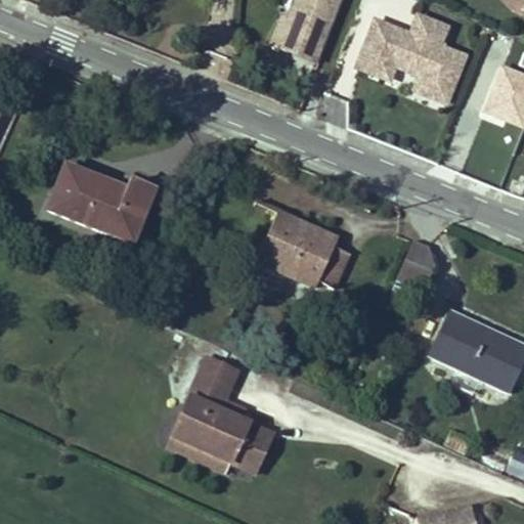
[(333,16),(337,0),(300,0),(295,18),(285,15),(275,44),(293,49),(301,23),(320,29),(324,14),(333,16)]
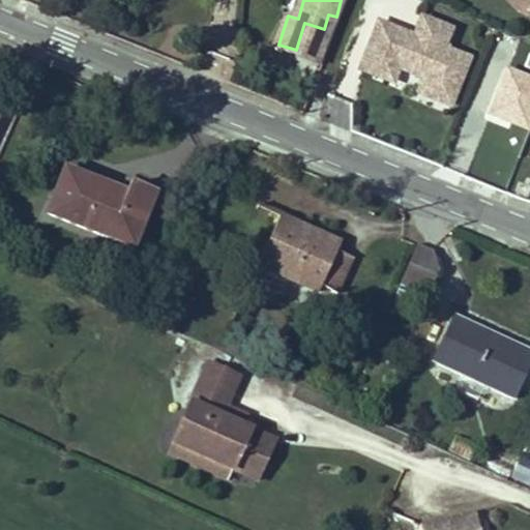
[(292,0),(288,16),(298,19),(303,0),(292,0)]
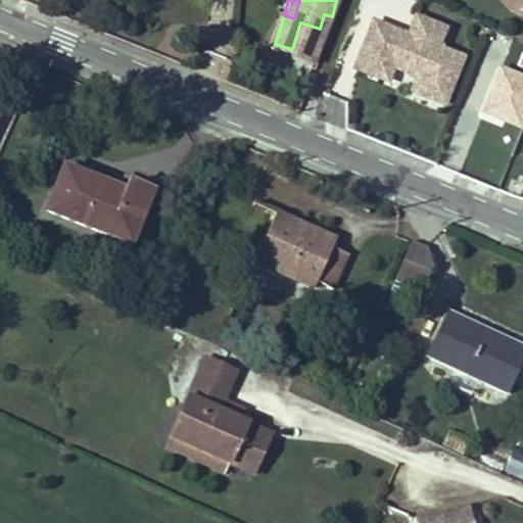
[(319,57),(332,16),(324,14),(320,29),(300,22),(292,49),(319,57)]
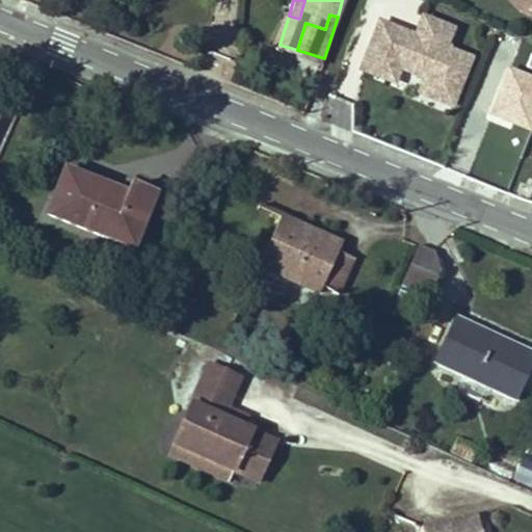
[(452,106),(471,59),(445,49),(452,29),(423,18),(416,37),(380,23),(362,70),(394,83),(399,69),(425,78),(420,92),(452,106)]
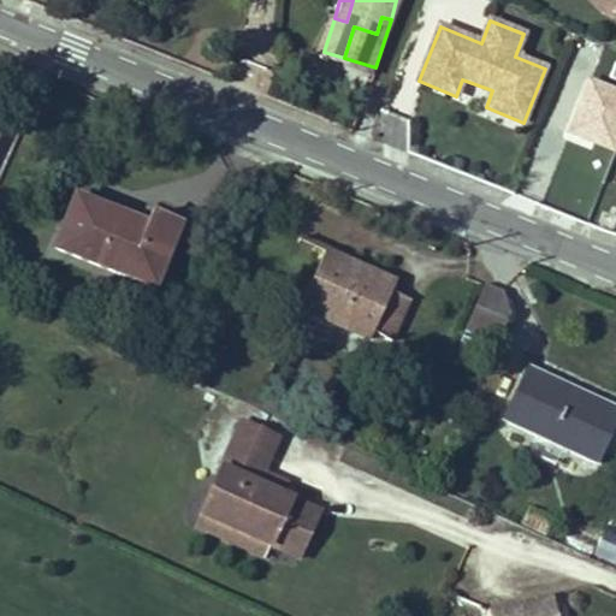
[(615,152),(615,147),(615,93),(586,82),(567,134),(615,152)]
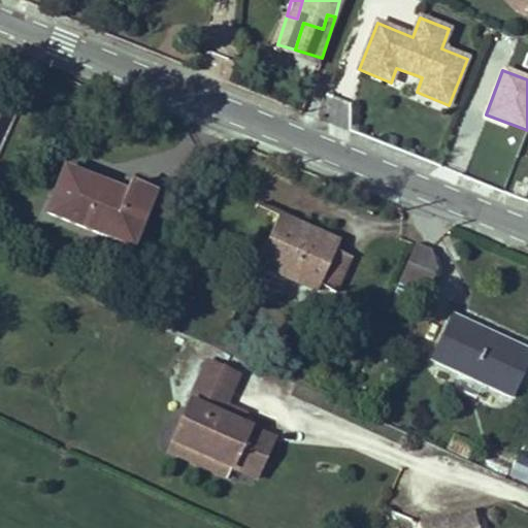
[(65,170),(47,215),(132,248),(153,194),(128,184),(125,194),(65,170)]
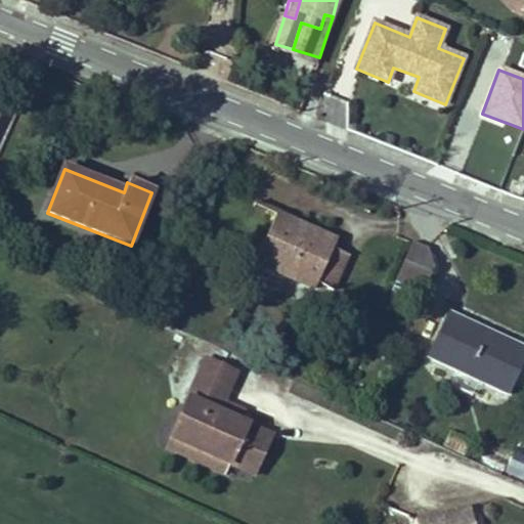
[(336,242),(276,215),(255,262),(314,289),(316,284),(333,291),(349,256),(333,249),(336,242)]
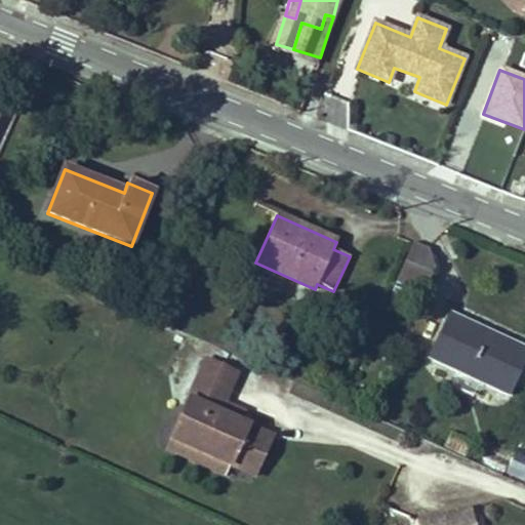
[(405,259),(432,272),(428,249),(413,243),(405,259)]
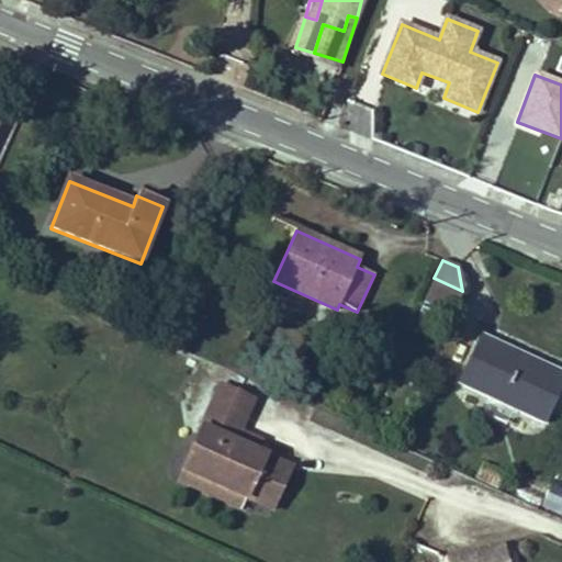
[(452,315),(462,291),(434,278),(424,303),(452,315)]
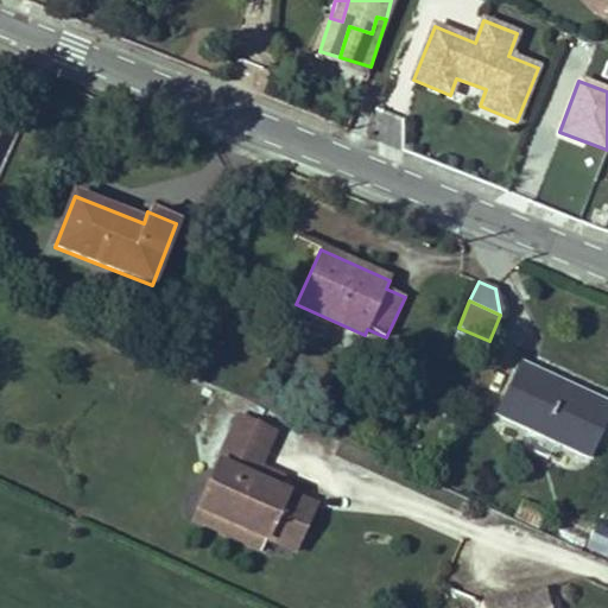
[(590,457),(607,418),(607,403),(520,362),(496,415),(524,428),(546,437),(590,457)]
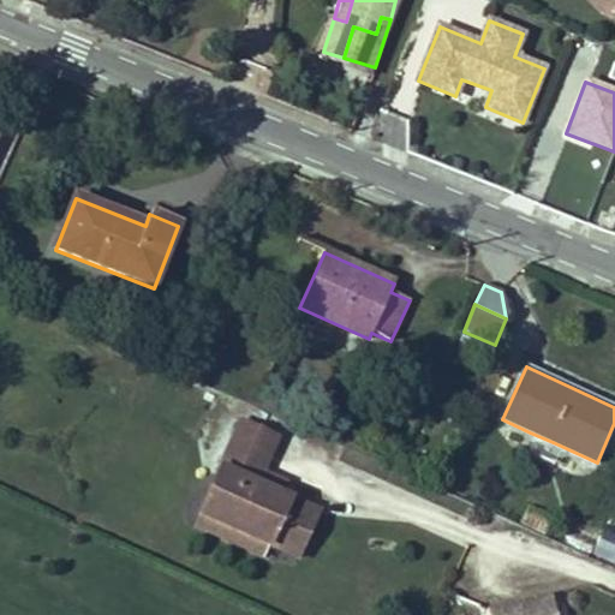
[(276,439),(240,423),(199,515),(269,547),(273,538),(302,550),(318,512),(280,495),(256,484),(261,473),(276,439)]
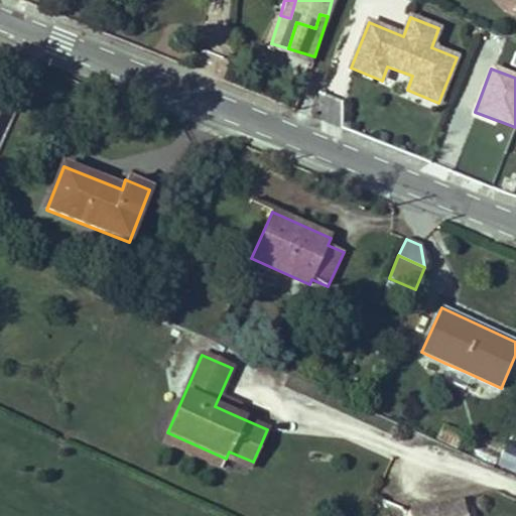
[(464,371),(444,363),(437,378),(457,387),(464,371)]
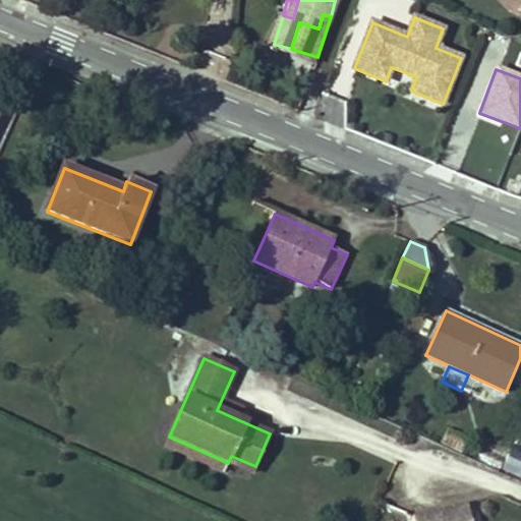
[(241,410),(221,401),(217,410),(237,419),(241,410)]
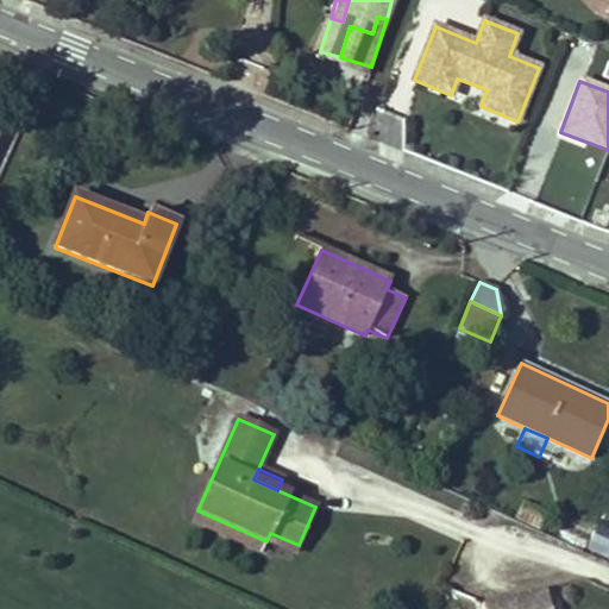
[(267,541),(198,510),(192,522),(262,552),(267,541)]
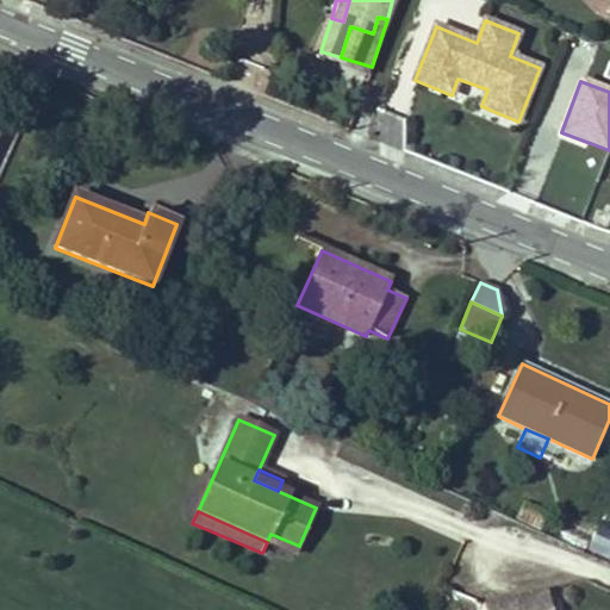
[(296,554),(299,546),(271,534),(267,542),(296,554)]
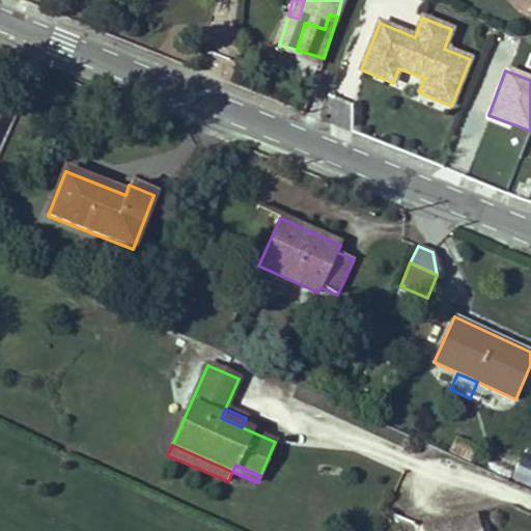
[(480,530),(476,512),(420,526),(421,530),(457,530),(464,530),(480,530)]
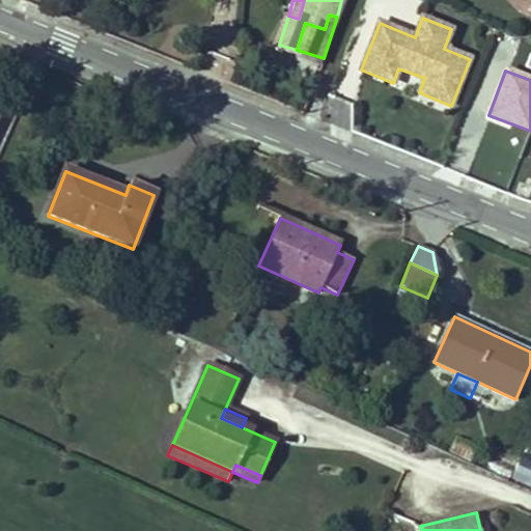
All buildings are outlined.
